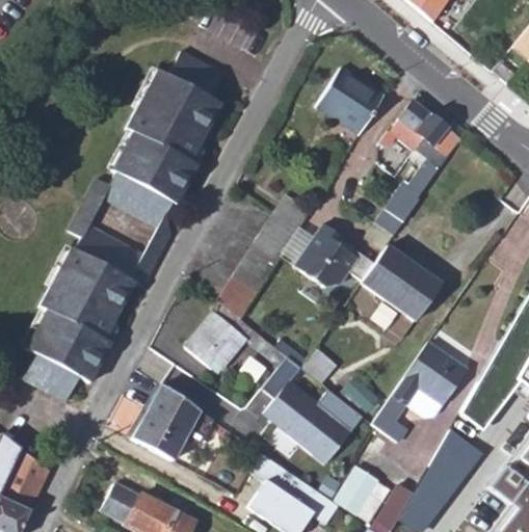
[(408,0),(434,21),(449,0),(408,0)]
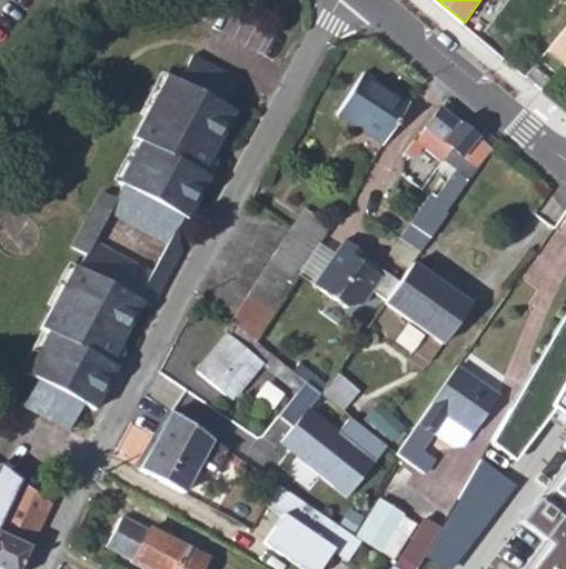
[(565,28),(548,50),(565,65),(565,28)]
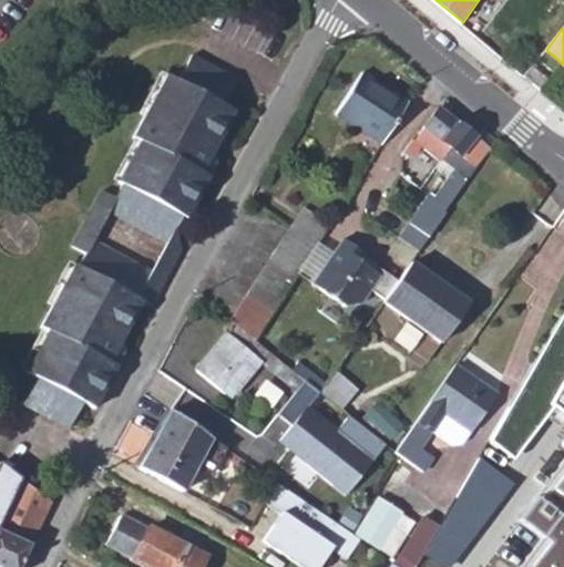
[(101,193),(91,213),(105,220),(110,215),(167,244),(182,251),(176,230),(183,217),(188,219),(216,167),(214,154),(234,115),(223,110),(237,82),(193,59),(177,85),(165,79),(133,140),(140,143),(119,184),(122,186),(115,199),(101,193)]
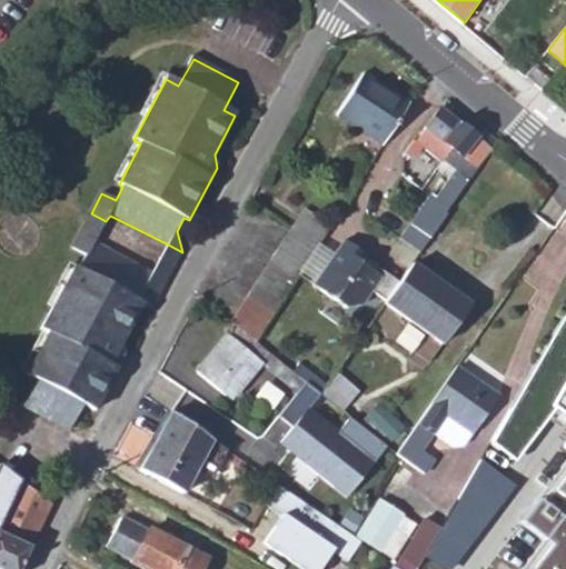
[(546,79),(533,68),(525,76),(538,87),(546,79)]
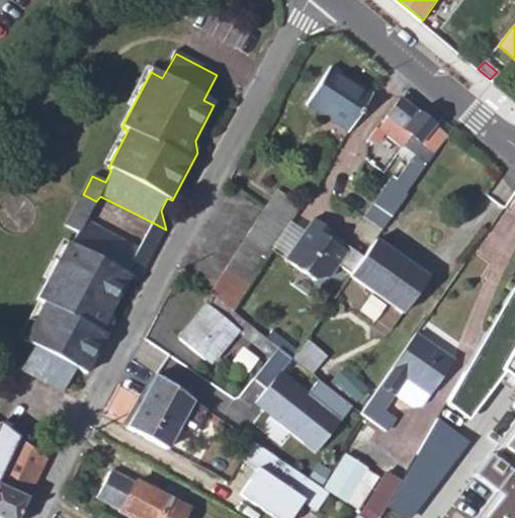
[(308,105),(350,133),(374,94),(333,68),(308,105)]
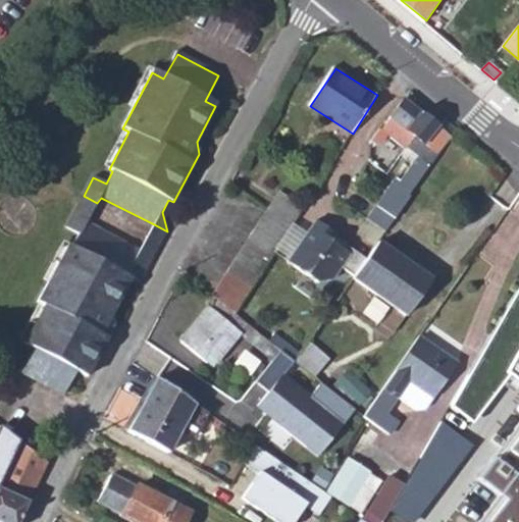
[(438,125),(407,100),(388,122),(382,129),(390,135),(405,148),(411,139),(414,137),(423,144),(438,125)]
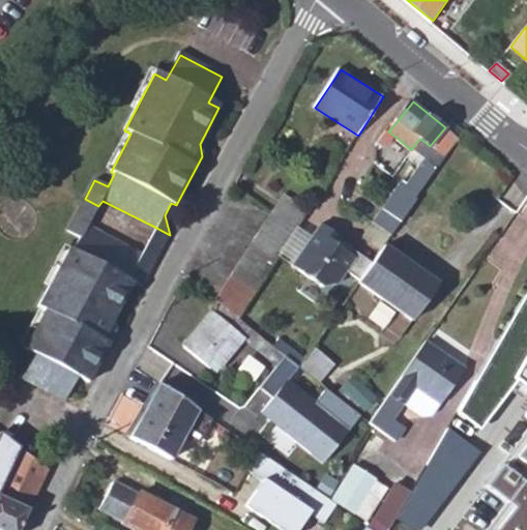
[(445,127),(461,139),(462,137),(466,131),(451,119),(445,127)]
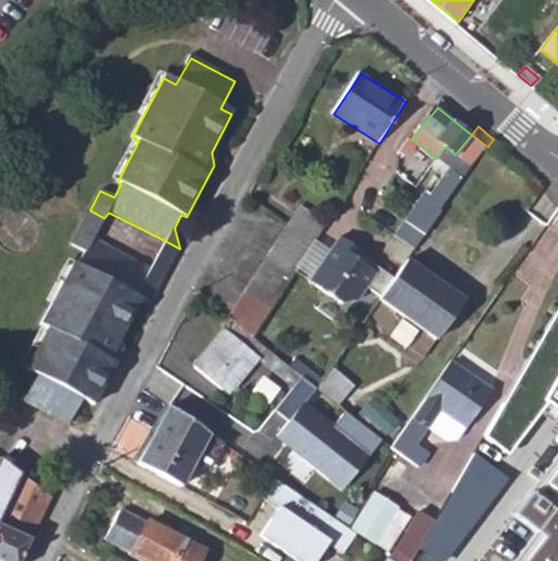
[(429,191),(408,221),(426,235),(488,147),(471,135),(455,155),(445,147),(442,149),(435,159),(442,162),(450,169),(433,194),(429,191)]
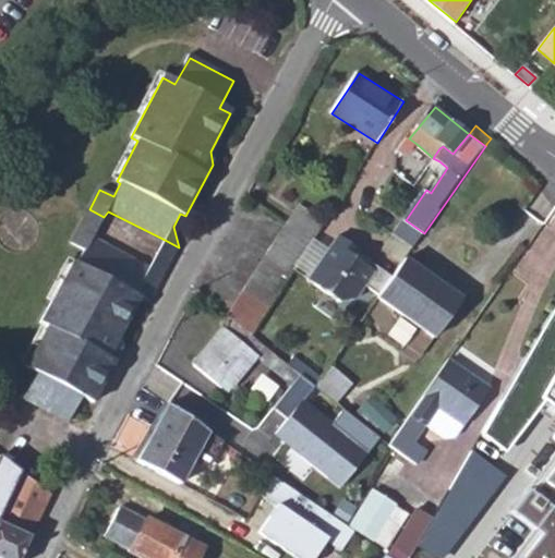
[(398,153),(406,157),(417,144),(409,138),(398,153)]
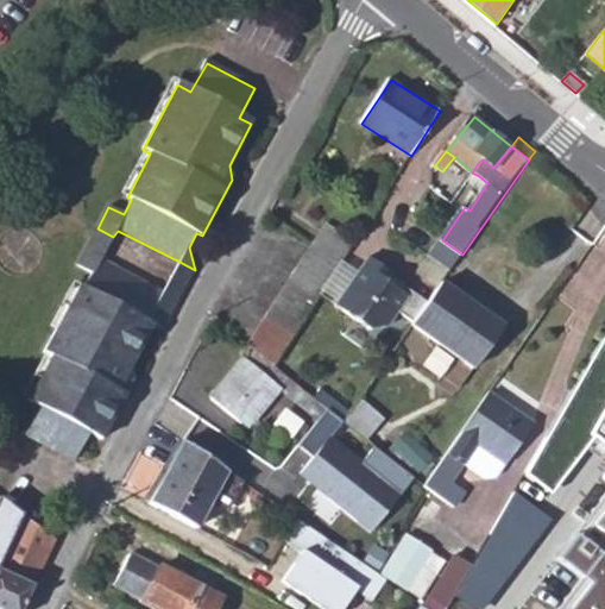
[(465,207),(470,211),(487,183),(479,176),(461,205),(465,207)]
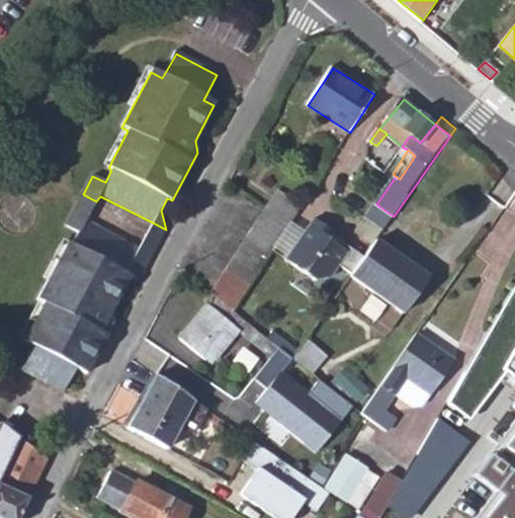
[(279,190),(267,209),(291,224),(303,205),(279,190)]
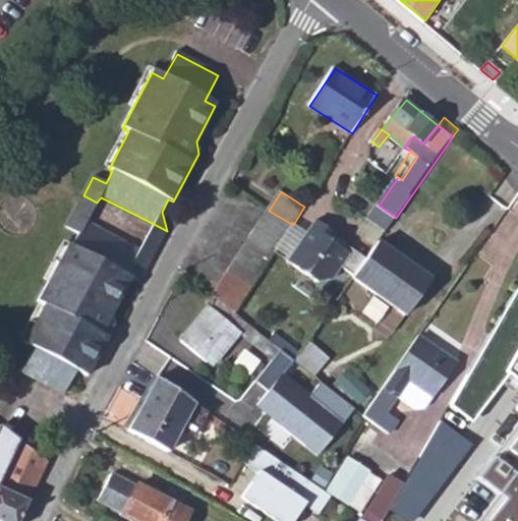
[(75,210),(90,216),(97,203),(83,195),(75,210)]
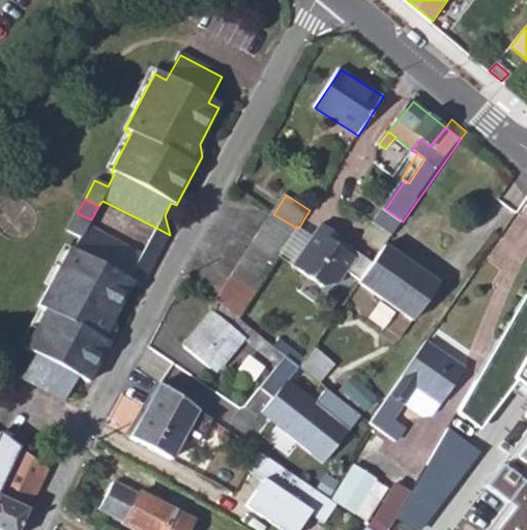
[(385,209),(376,223),(393,234),(403,222),(385,209)]
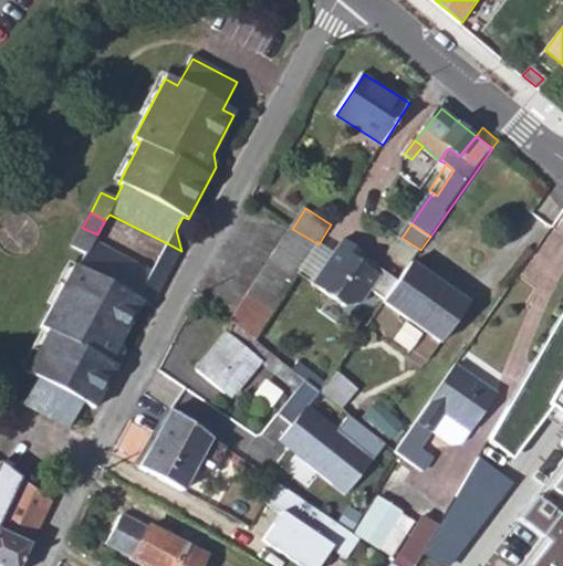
[(97,234),(82,228),(71,248),(86,254),(79,268),(74,266),(41,327),(49,331),(27,371),(38,378),(24,405),(68,427),(81,402),(96,409),(125,355),(122,342),(143,302),(152,306),(166,281),(152,273),(95,243),(97,234)]
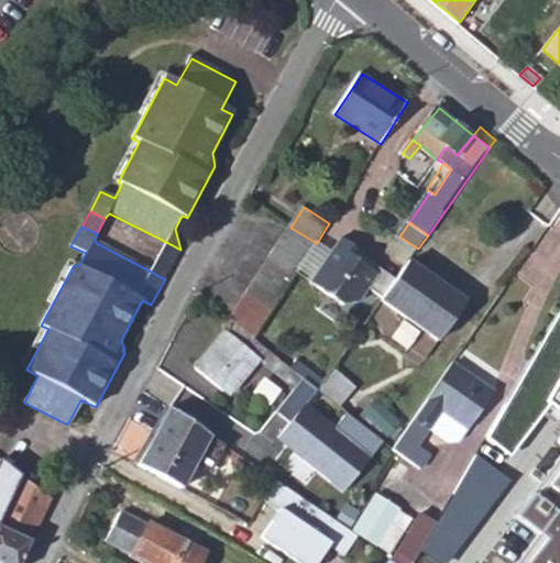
[(291,228),(230,319),(235,323),(255,339),(317,243),(291,228)]
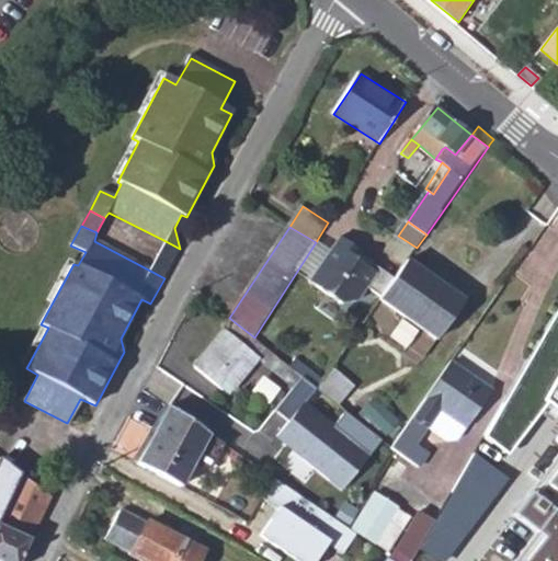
[(369,284),(385,294),(397,276),(375,261),(365,264),(360,260),(365,250),(345,237),(316,278),(344,299),(359,298),(369,284)]
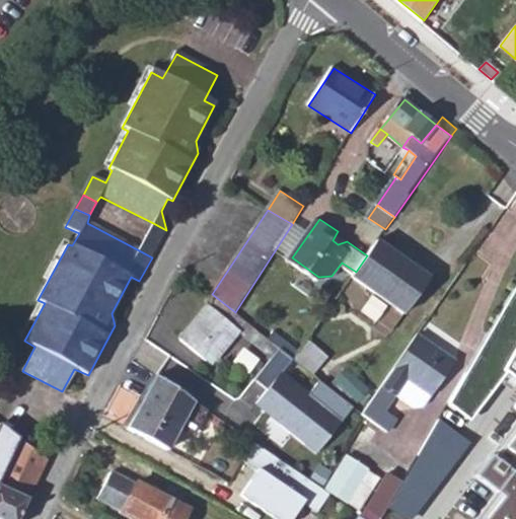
[(139,250),(152,257),(166,230),(153,223),(139,250)]
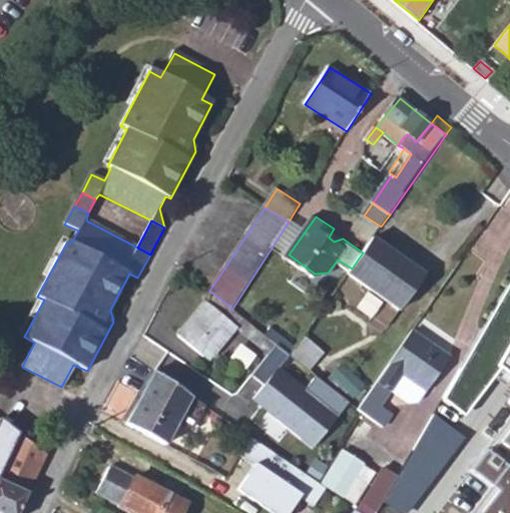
[(425,275),(374,237),(363,252),(352,269),(349,275),(400,311),(425,275)]
